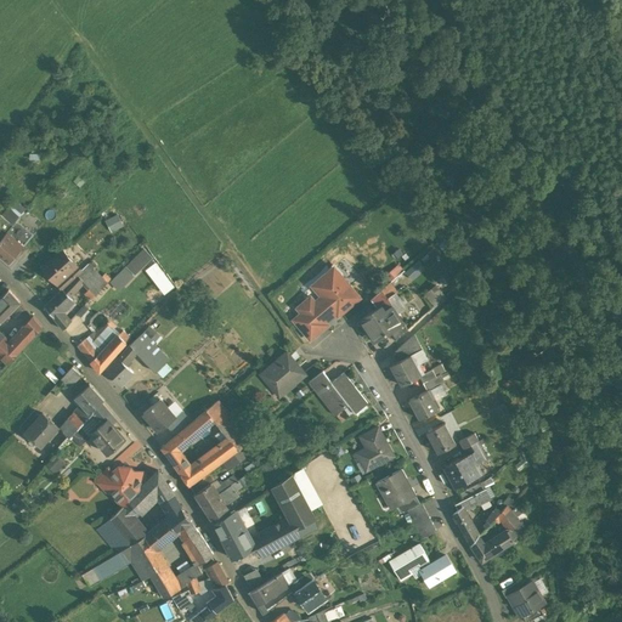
[(35,119),(29,126),(40,135),(45,128),(35,119)]
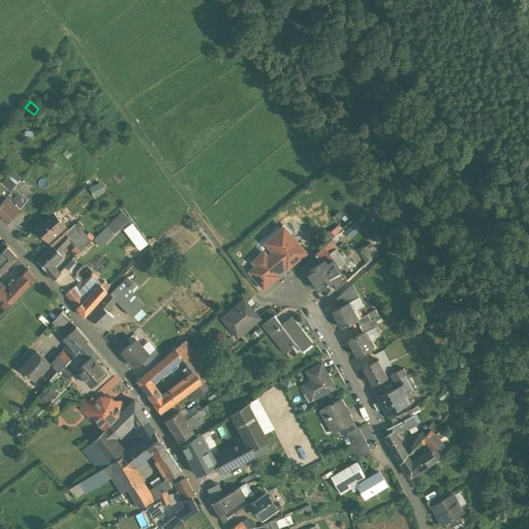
[(7,176),(1,183),(0,181),(0,195),(4,199),(14,187),(17,184),(7,176)]
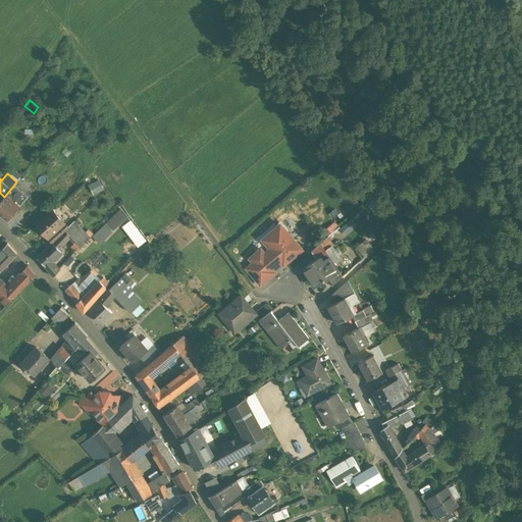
[(95,195),(105,190),(101,178),(90,184),(95,195)]
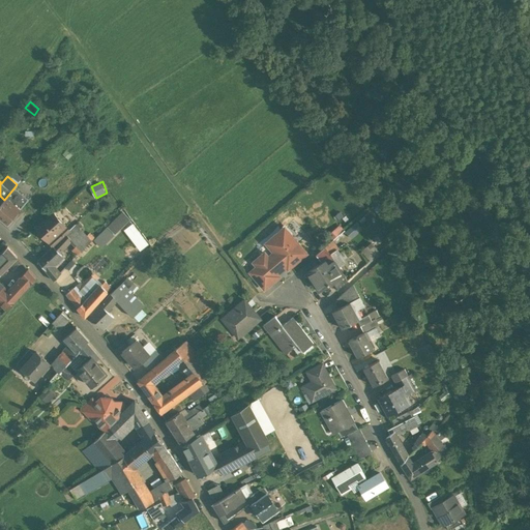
[(0,204),(0,216),(8,224),(28,200),(15,187),(0,204)]
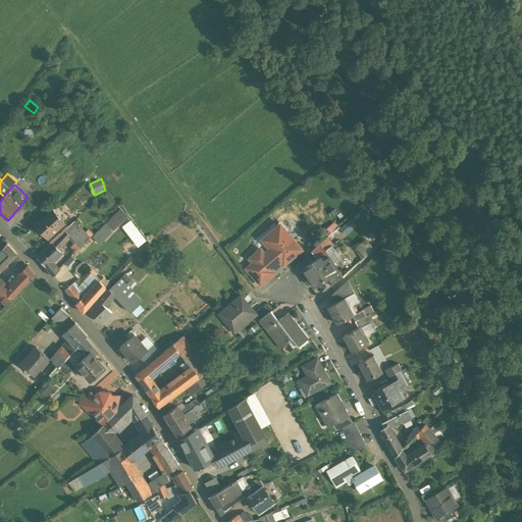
[(93,236),(101,245),(131,215),(122,207),(93,236)]
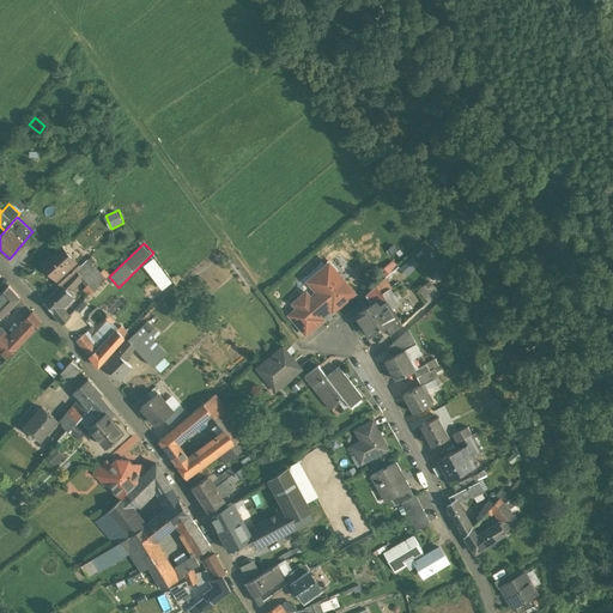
[(61,246),(42,263),(56,279),(71,266),(76,261),(61,246)]
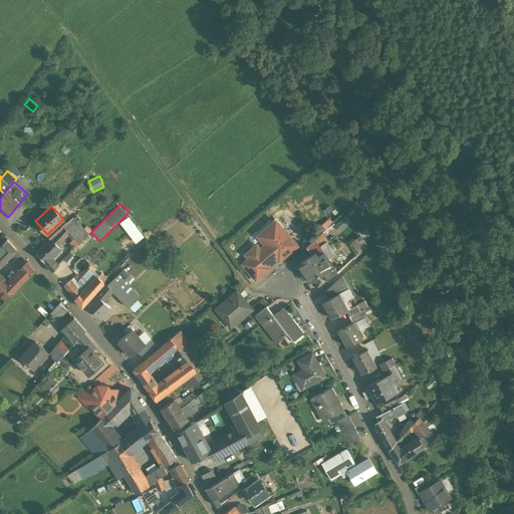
[(130,215),(121,222),(138,243),(146,236),(130,215)]
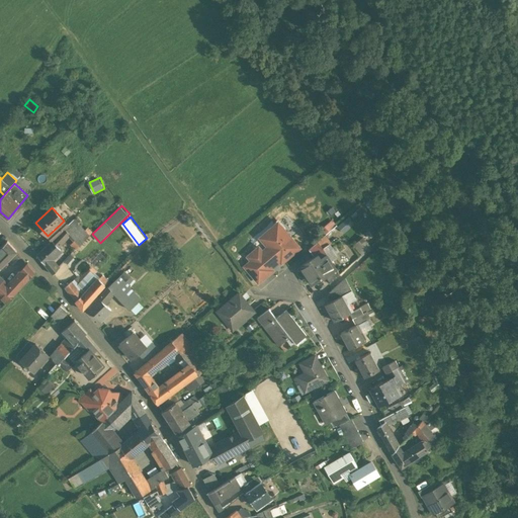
[(344,218),(335,226),(339,230),(348,223),(344,218)]
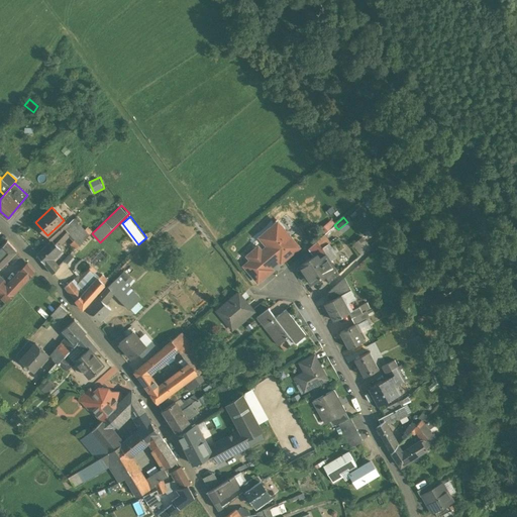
[(68,224),(64,227),(70,233),(70,234),(75,239),(72,242),(77,248),(89,235),(74,219),(68,224)]
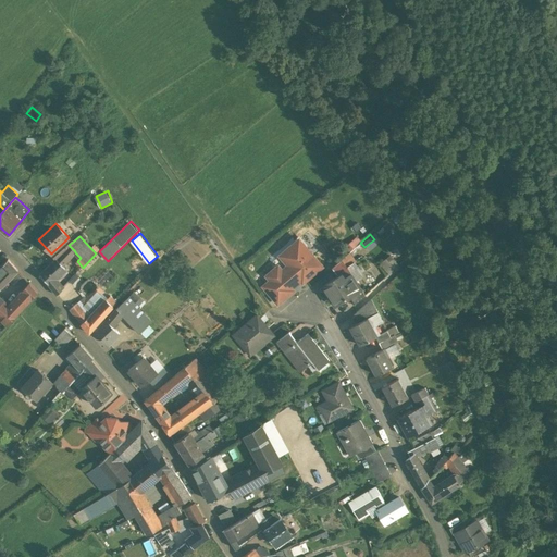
[(299,239),(285,251),(291,257),(289,264),(282,271),(277,267),(267,276),(274,285),(275,286),(282,280),(292,292),(293,291),(291,288),(300,280),(302,282),(321,265),(299,239)]
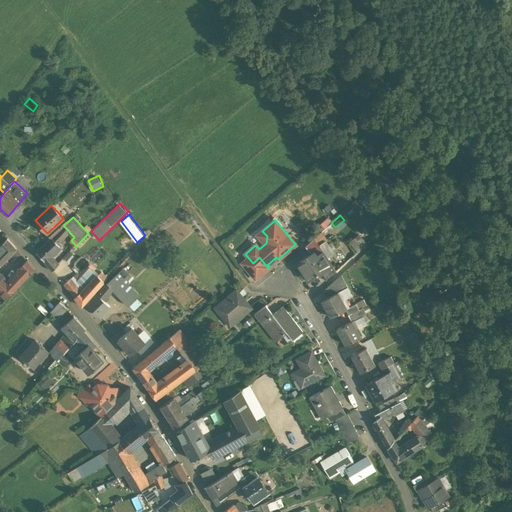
[(59,222),(47,233),(51,238),(63,227),(63,226),(59,222)]
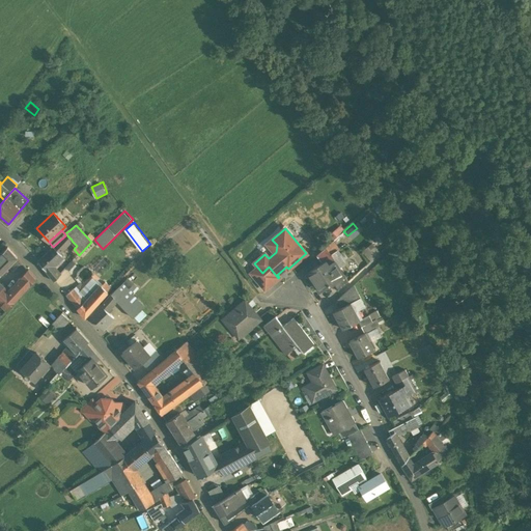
[(65,235),(53,247),(59,253),(63,249),(72,241),(72,240),(65,233),(65,234),(65,235)]
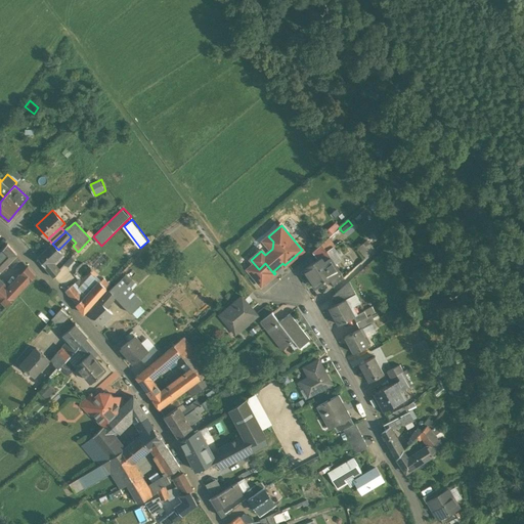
[(377,233),(370,239),(377,247),(384,239),(377,233)]
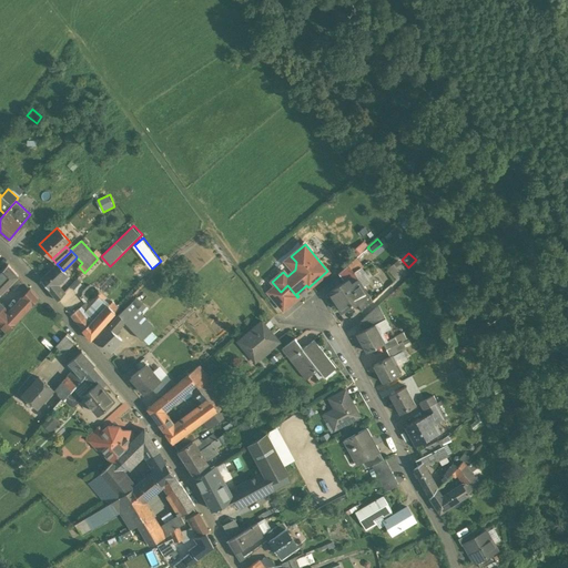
[(355,257),(348,264),(353,272),(361,266),(355,257)]
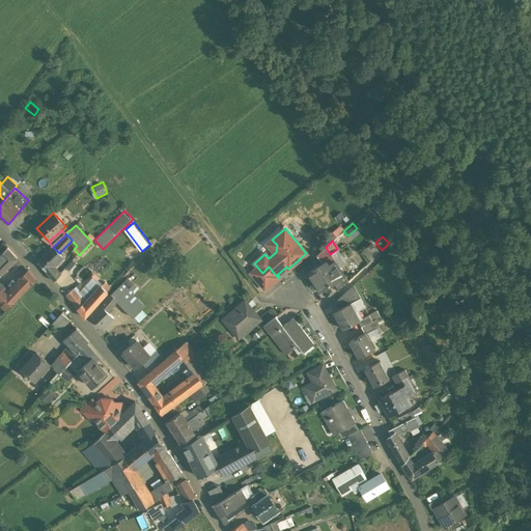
[(373,242),(363,250),(372,259),(382,251),(373,242)]
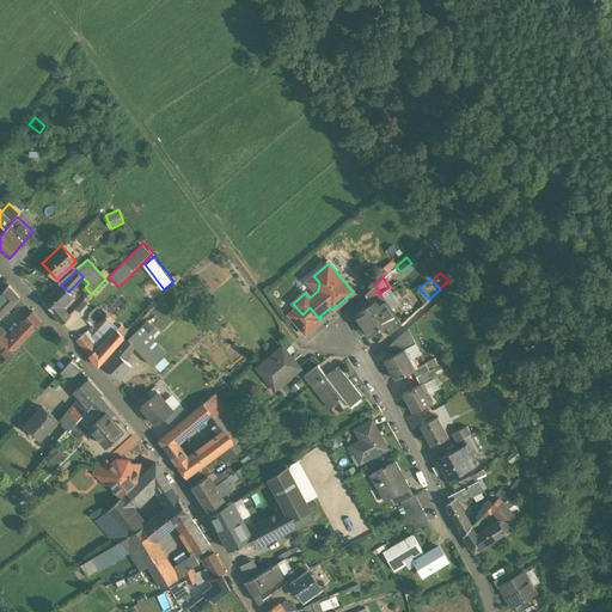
[(61,285),(44,301),(53,312),(71,295),(68,292),(61,285)]
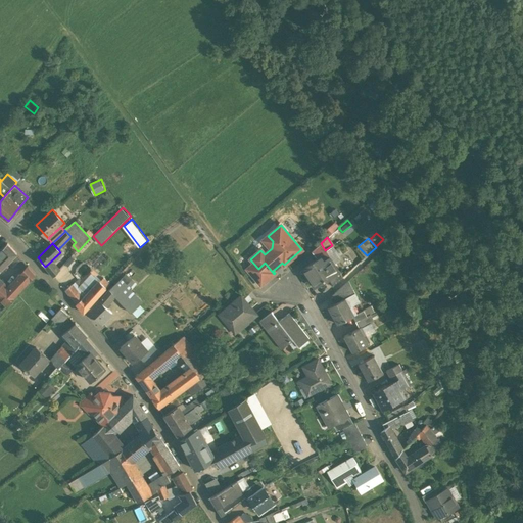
[(321,243),(311,251),(316,259),(320,257),(326,252),(325,250),(321,243)]
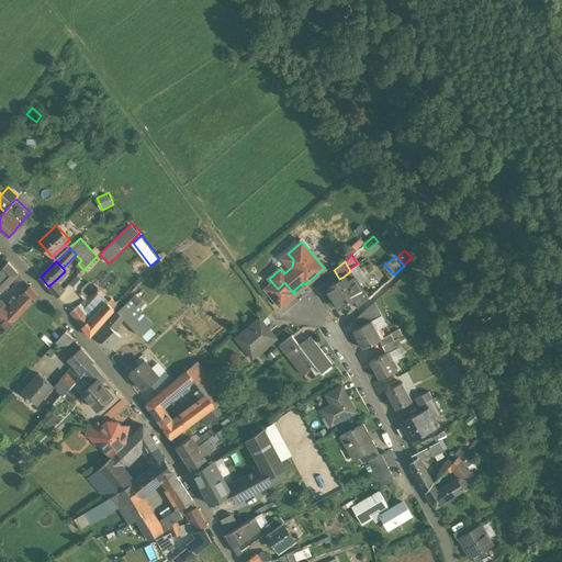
[(19,273),(8,262),(0,270),(4,273),(0,278),(0,290),(1,291),(19,273)]
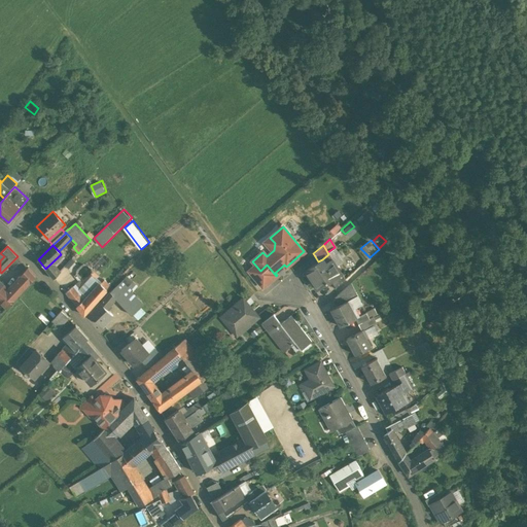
[(78,253),(73,247),(70,250),(71,250),(65,257),(69,262),(78,253)]
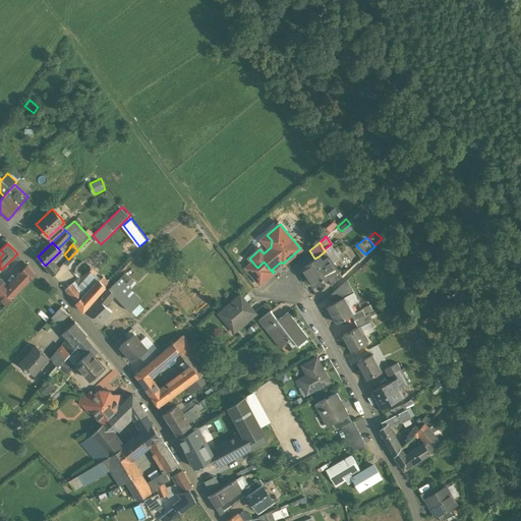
[(324,249),(325,251),(328,255),(333,263),(340,257),(331,244),(324,249)]
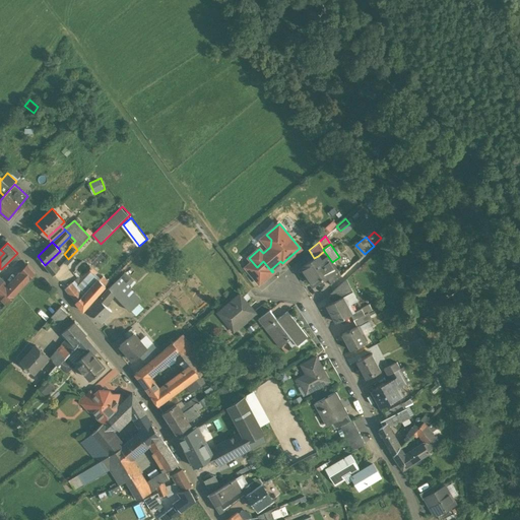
[(374,253),(366,260),(369,264),(377,256),(374,253)]
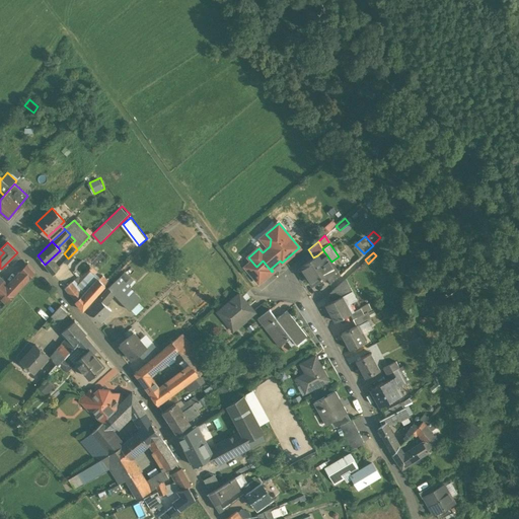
[(313,257),(300,267),(306,277),(307,276),(310,282),(311,283),(320,277),(320,278),(336,268),(331,262),(326,254),(319,260),(317,255),(313,257)]
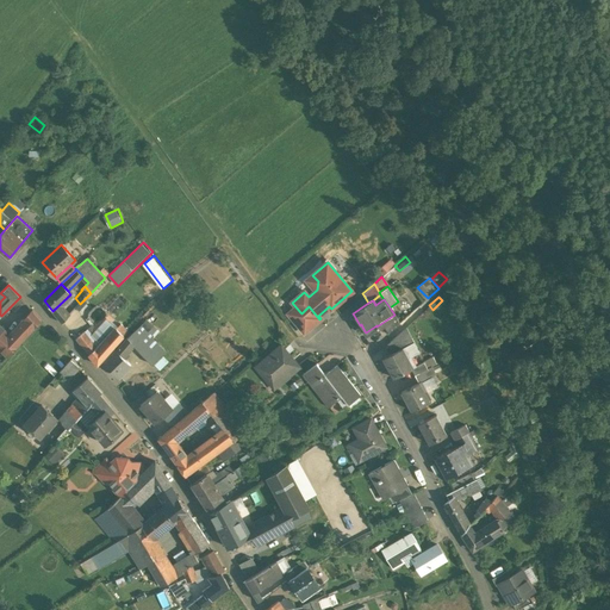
[(309,306),(302,313),(300,312),(293,319),(304,332),(319,319),(309,306)]
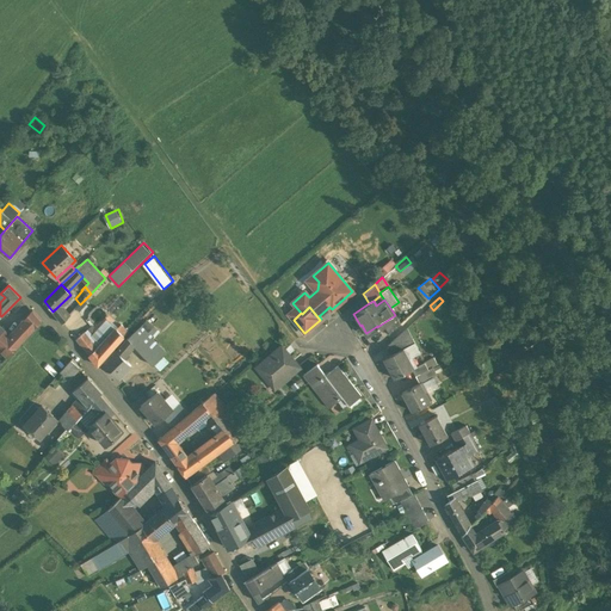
[(24,319),(10,334),(20,344),(41,321),(32,312),(25,320),(24,319)]
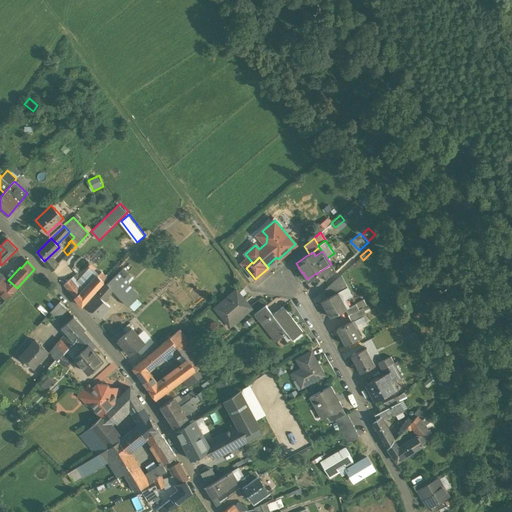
[(0,264),(0,291),(7,298),(17,288),(8,280),(0,272),(0,266),(1,265),(0,264)]
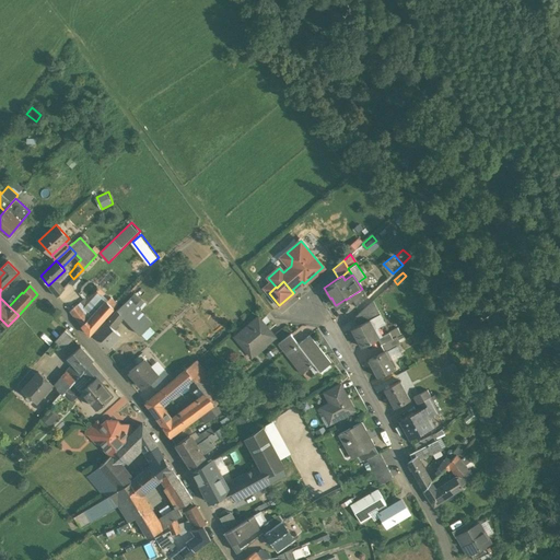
[(135,293),(127,301),(138,312),(139,311),(146,304),(135,293)]
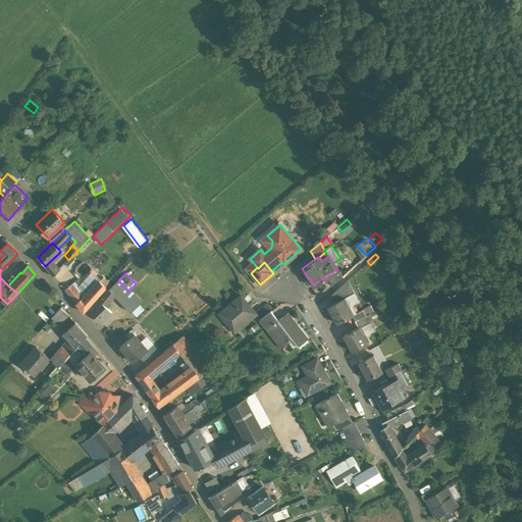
[(103,277),(100,281),(106,288),(109,283),(103,277)]
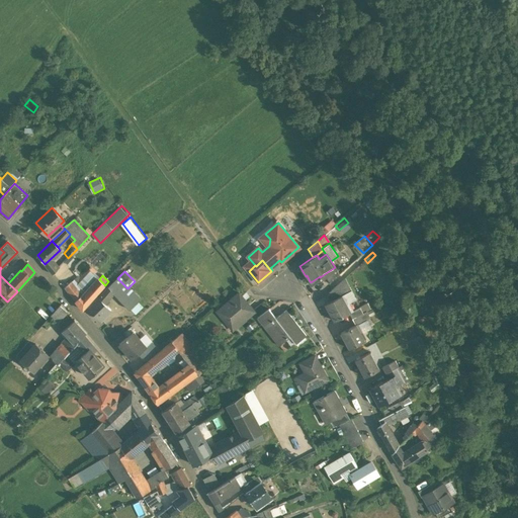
[(328,291),(333,299),(341,294),(351,289),(344,277),(328,291)]
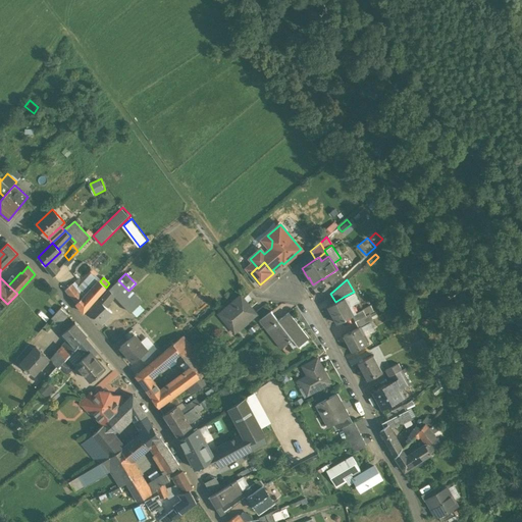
[(128,291),(118,280),(114,283),(124,296),(131,291),(129,290),(128,291)]
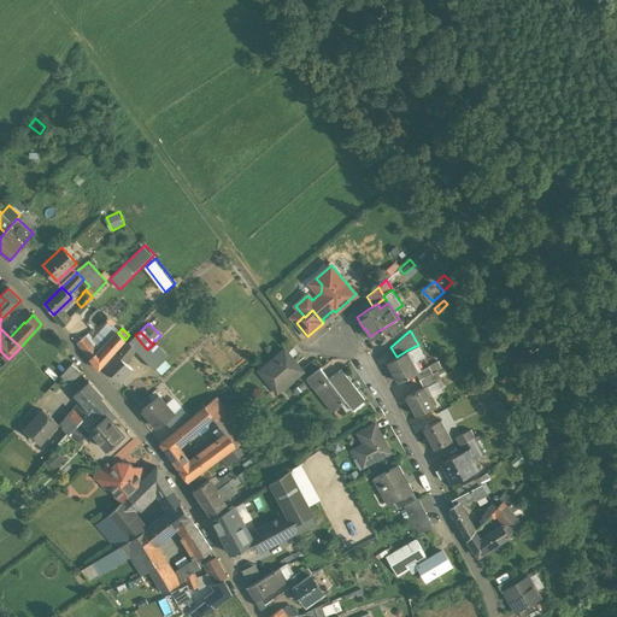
[(118,333),(97,356),(95,354),(90,359),(99,369),(125,340),(118,333)]
